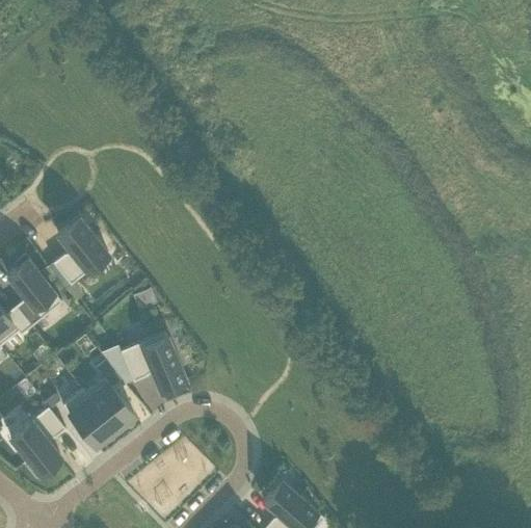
[(65,254),(53,263),(71,286),(109,255),(91,234),(90,232),(80,219),(79,218),(68,227),(58,235),(71,252),(65,255),(65,254)]
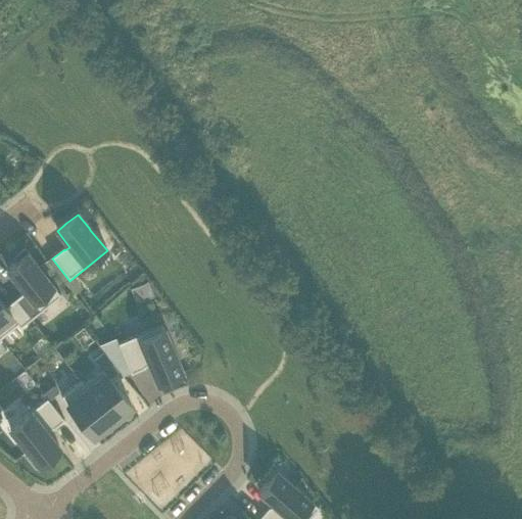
[(17,263),(7,271),(25,293),(15,300),(30,320),(60,296),(38,269),(25,251),(14,260),(17,263)]
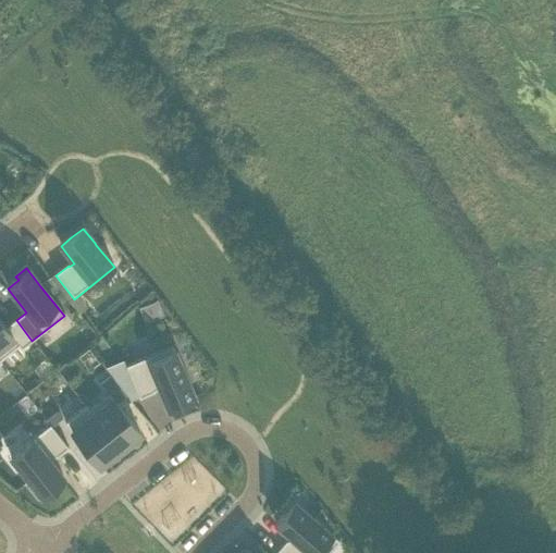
[(50,280),(45,284),(53,295),(59,291),(50,280)]
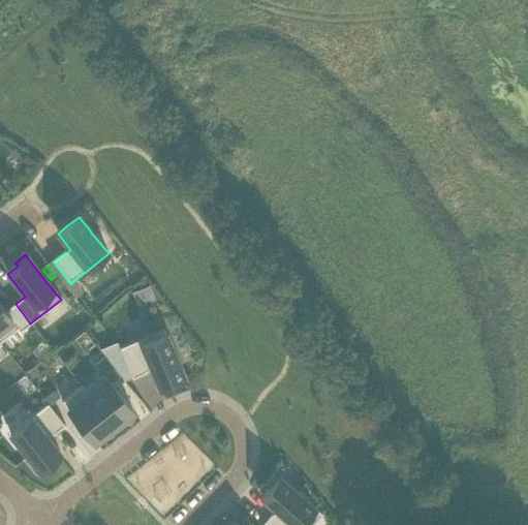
[(0,305),(0,341),(17,329),(20,333),(30,323),(16,304),(5,312),(0,305)]
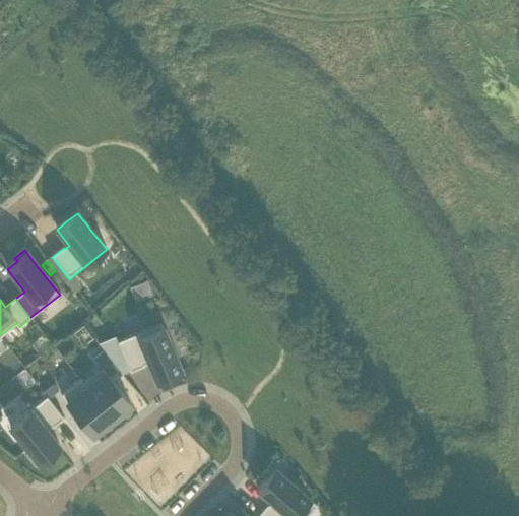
[(161,325),(118,344),(130,374),(145,368),(144,367),(149,365),(156,383),(182,373),(161,325)]
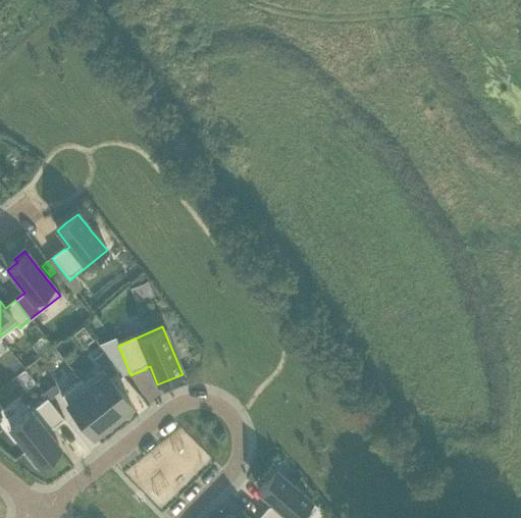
[(104,354),(95,361),(100,368),(109,360),(104,354)]
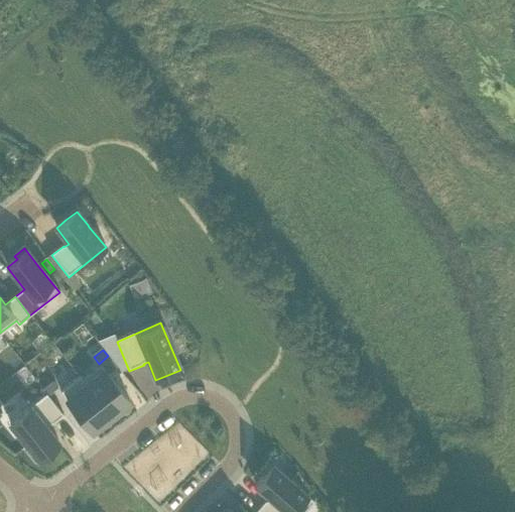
[(102,367),(83,382),(111,418),(130,403),(102,367)]
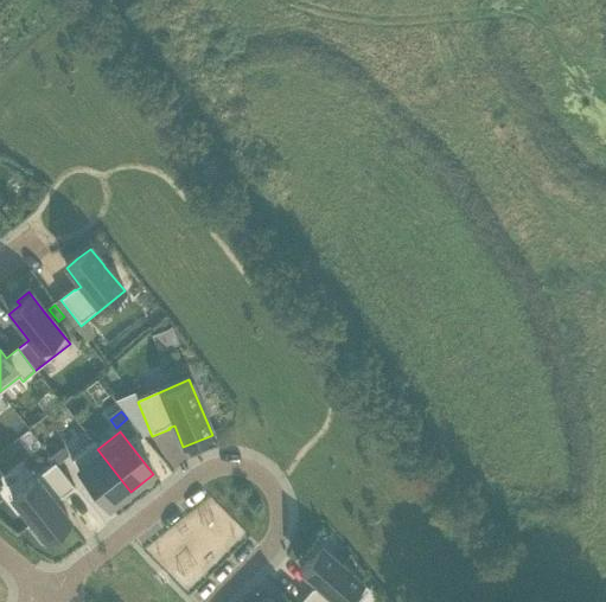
[(94,446),(71,462),(109,510),(110,508),(131,492),(97,449),(94,446)]
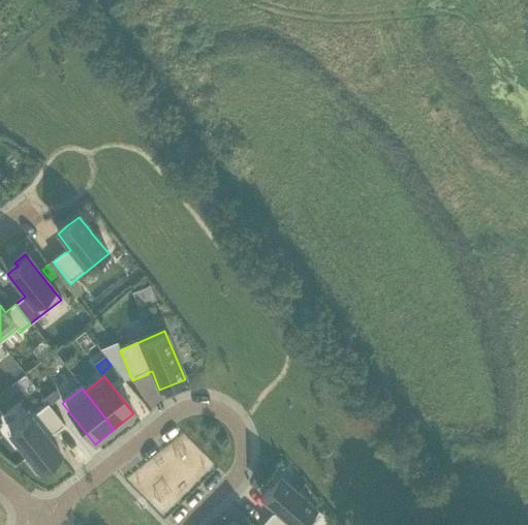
[(54,393),(44,401),(48,405),(50,407),(59,399),(54,393)]
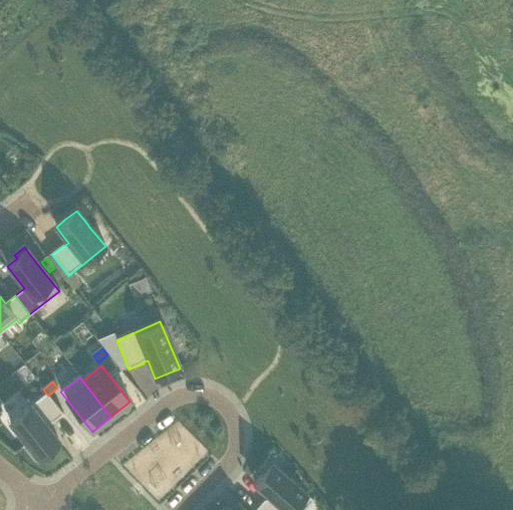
[(46,394),(10,423),(27,446),(25,448),(34,459),(37,457),(38,459),(48,451),(59,443),(46,427),(51,424),(51,425),(63,415),(48,396),(46,394)]
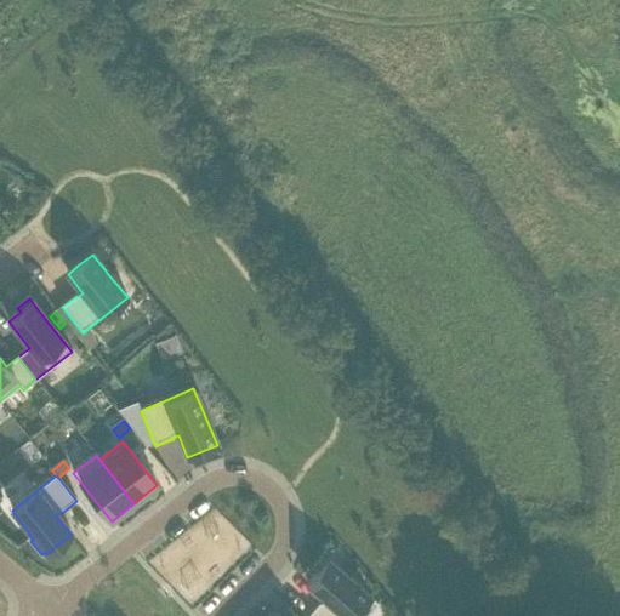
[(329,562),(307,586),(325,600),(320,606),(319,605),(311,615),(368,615),(377,605),(329,562)]
